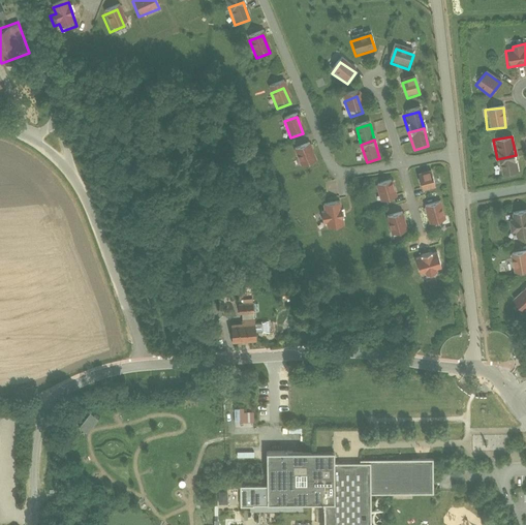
[(310,147),(296,152),(302,170),(316,164),(310,147)]
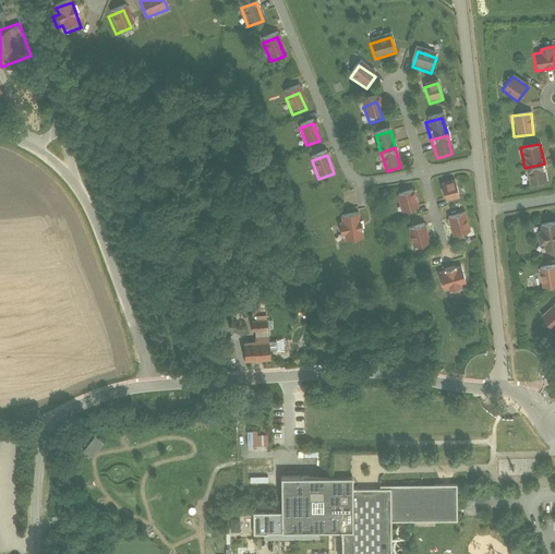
[(529,189),(549,185),(544,164),(525,168),(529,189)]
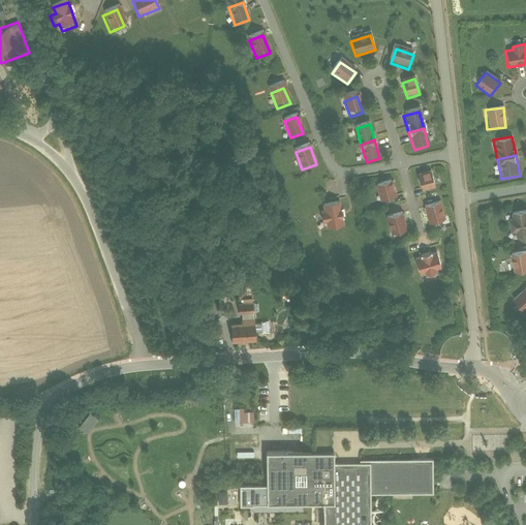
[(416,179),(422,194),(434,190),(429,175),(416,179)]
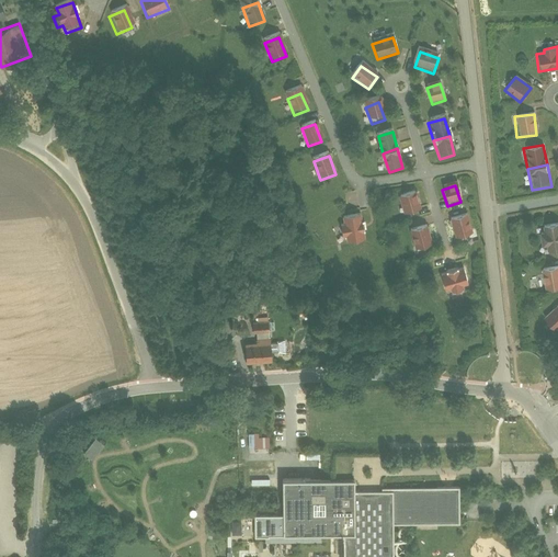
[(413,194),(400,199),(406,217),(420,213),(413,194)]
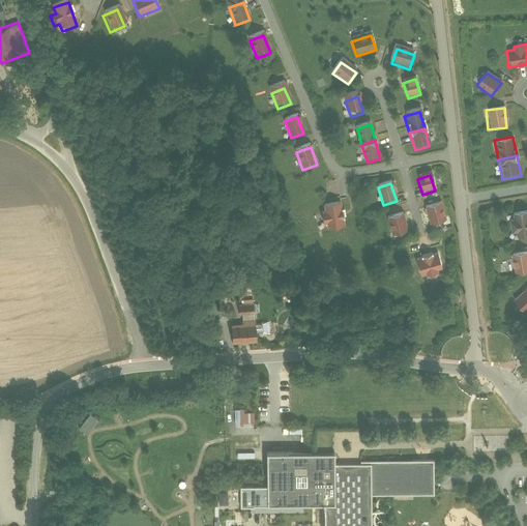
[(439,205),(425,209),(431,228),(444,224),(439,205)]
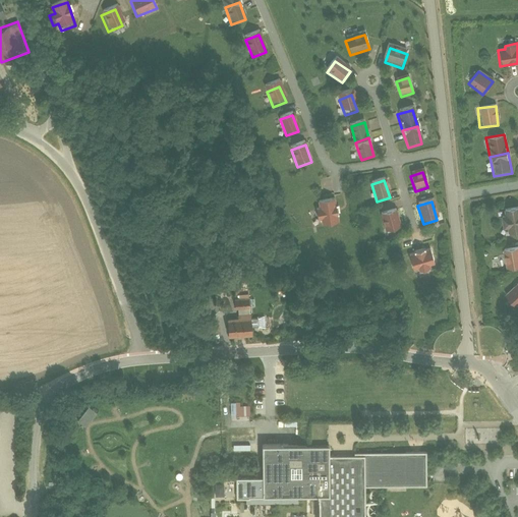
[(324,227),(338,226),(337,203),(322,204),(323,211),(318,211),(318,221),(324,221),(324,227)]
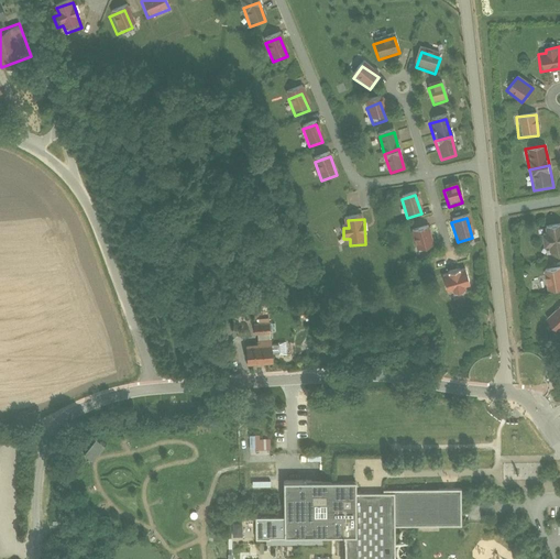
[(540,237),(541,243),(559,240),(559,226),(544,228),(545,236),(540,237)]
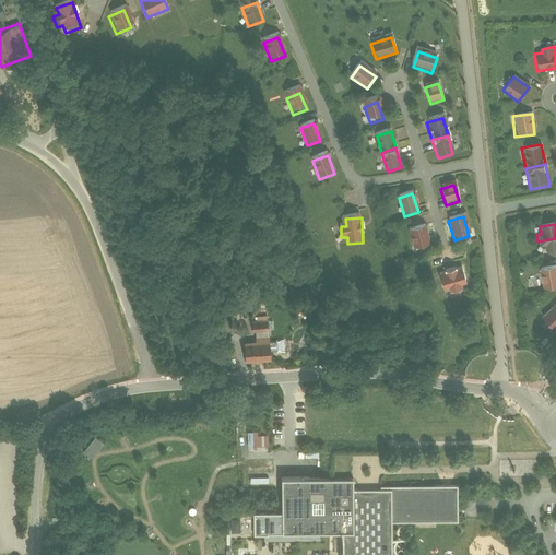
[(425,228),(409,232),(414,251),(429,247),(425,228)]
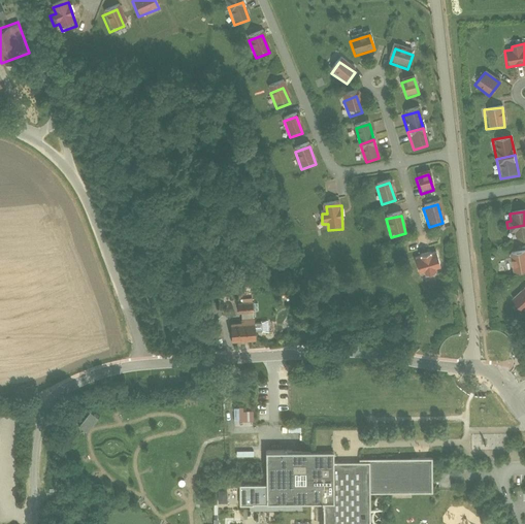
[(524,237),(524,225),(507,228),(507,234),(512,233),(513,238),(524,237)]
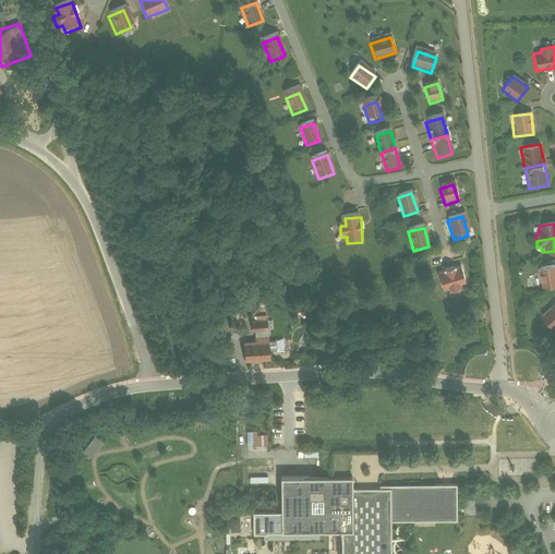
[(540,289),(554,287),(554,266),(538,268),(540,289)]
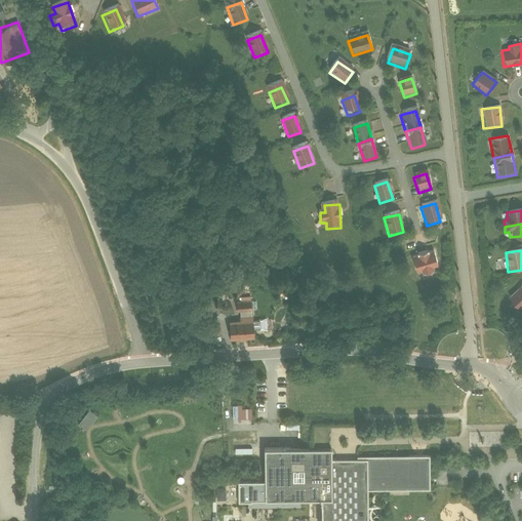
[(434,253),(410,259),(413,273),(422,271),(423,277),(433,274),(432,269),(438,267),(434,253)]
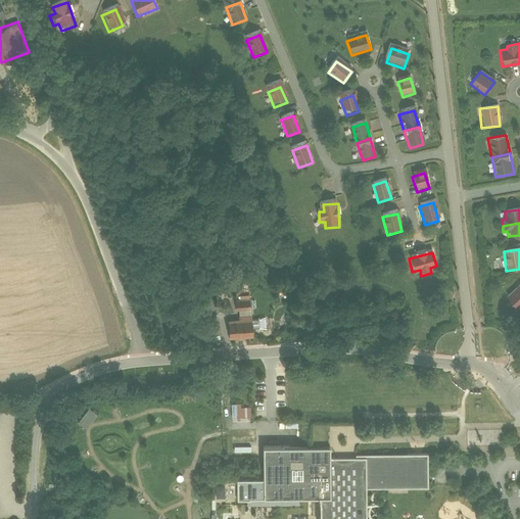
[(517,310),(519,307),(519,284),(506,297),(517,310)]
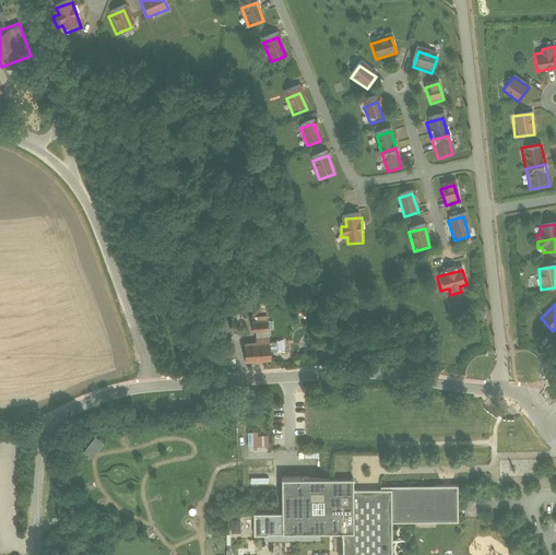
[(238,309),(238,319),(241,319),(249,319),(249,315),(249,308),(238,309)]
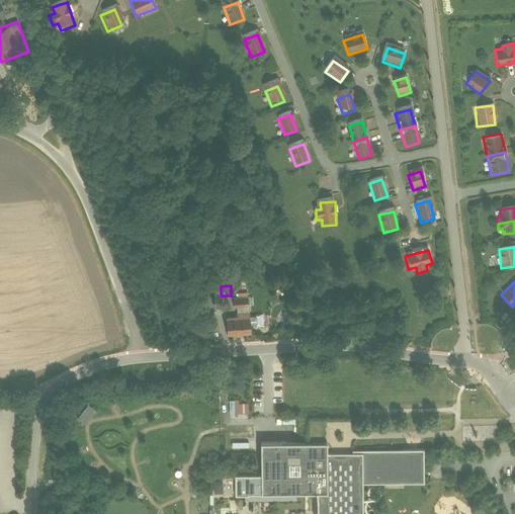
[(210,310),(208,307),(202,300),(195,307),(203,317),(210,310)]
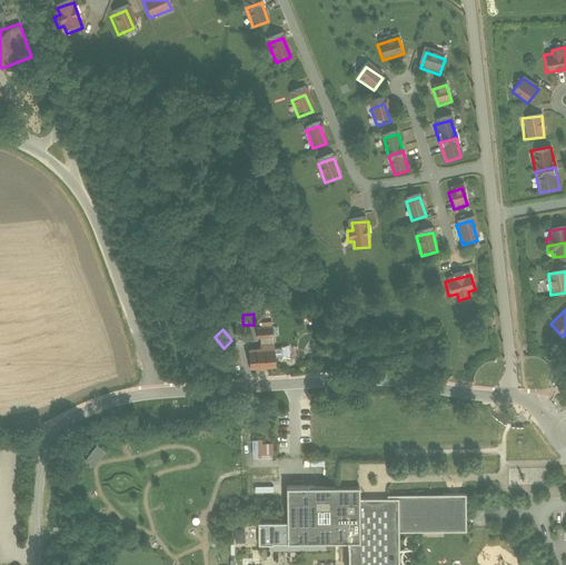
[(252,343),(254,353),(267,352),(266,336),(249,337),(249,343),(252,343)]
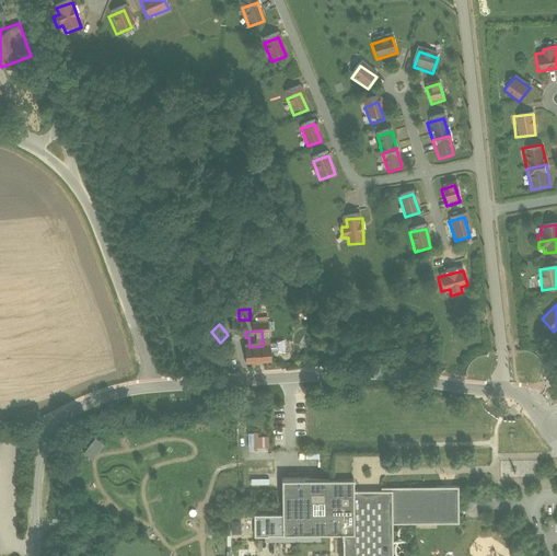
[(240,347),(241,367),(264,366),(263,355),(263,347),(263,346),(250,347),(240,347)]
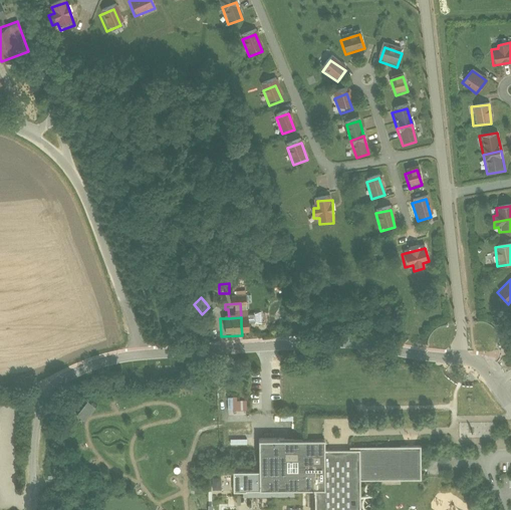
[(78,424),(89,410),(82,404),(71,417),(78,424)]
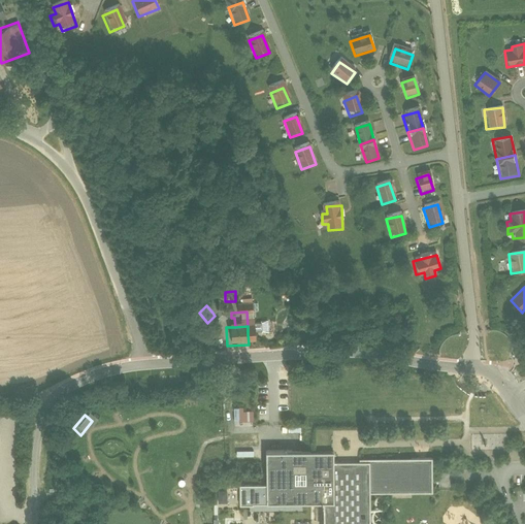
[(252,416),(240,416),(240,424),(253,424),(253,416),(252,416)]
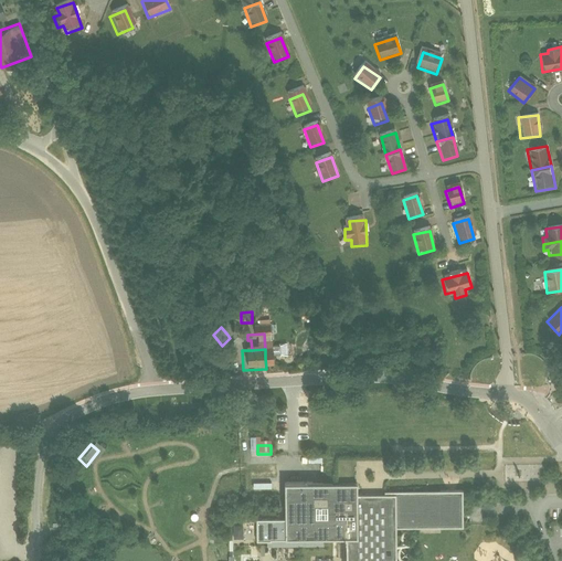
[(402,560),(401,530),(436,529),(466,529),(466,494),(382,495),(371,495),(360,495),(360,485),(353,485),(320,486),(290,486),(292,541),(332,541),(335,541),(348,540),(348,560),(402,560)]
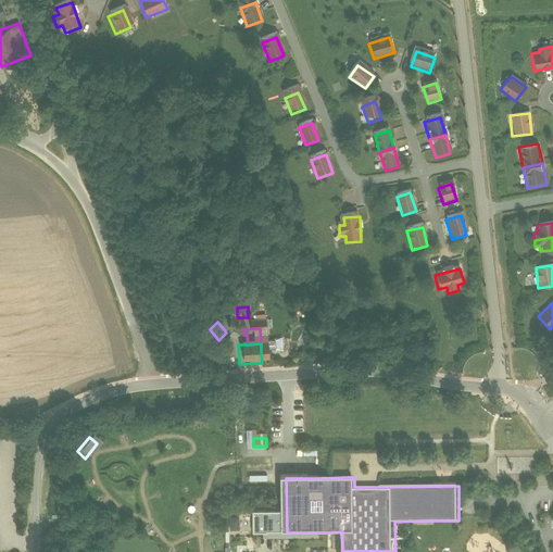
[(221,518),(222,531),(230,530),(229,517),(221,518)]
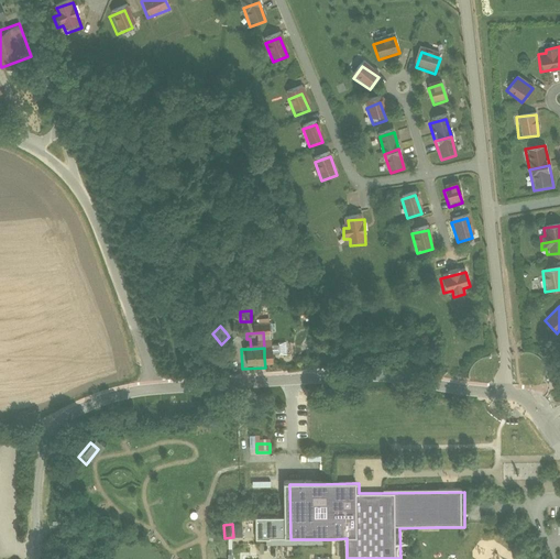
[(275,527),(255,527),(255,536),(275,536),(275,527)]
